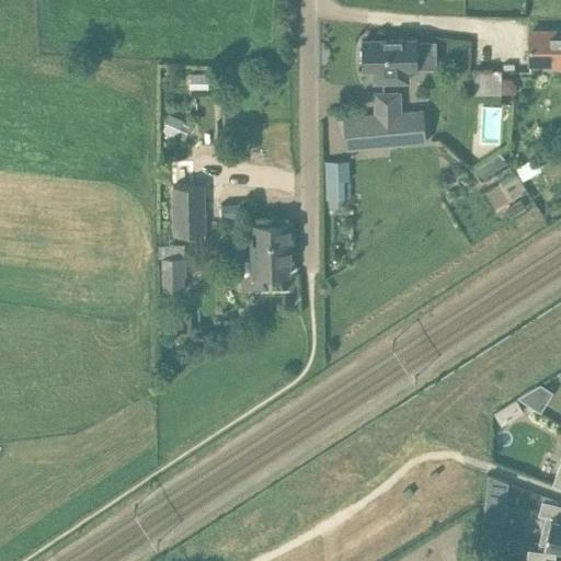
[(560,64),(560,31),(531,31),(530,64),(560,64)]
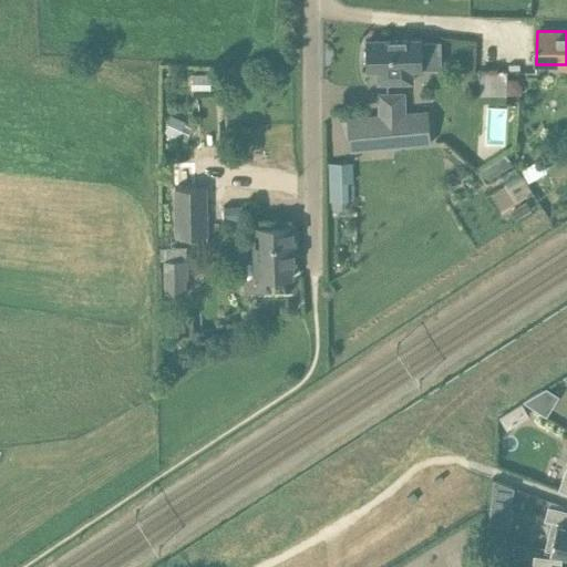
[(422,39),(367,40),(368,70),(381,70),(381,76),(379,76),(379,83),(413,82),(412,69),(423,69),(442,68),(441,41),(422,41),(422,39)]
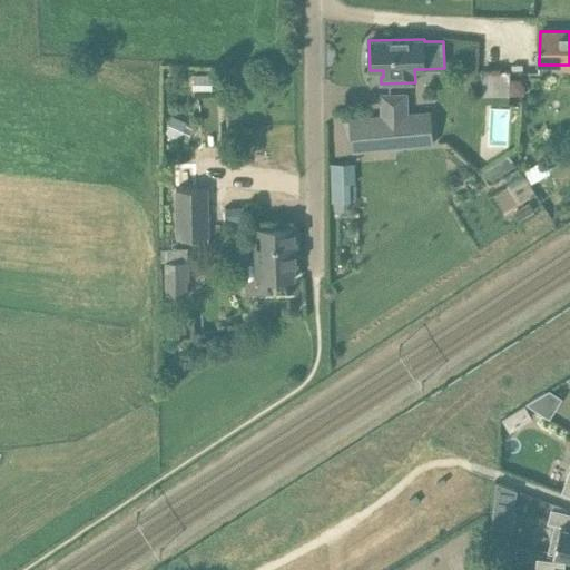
[(510,95),(509,71),(482,71),(482,95),(510,95)]
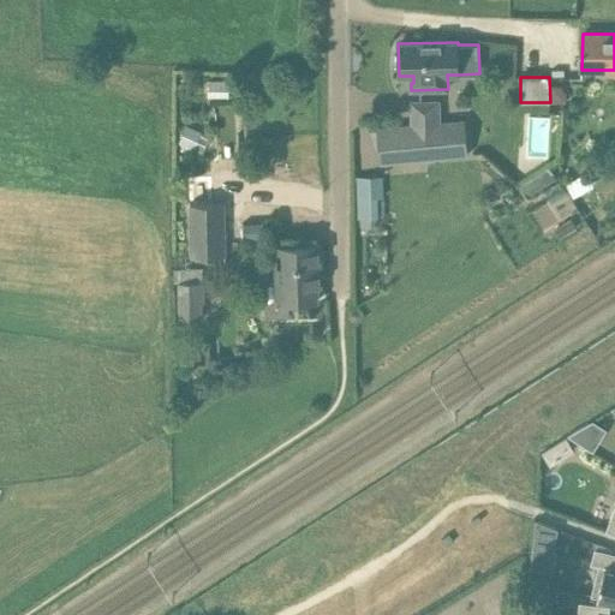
[(440,123),(440,101),(412,102),(412,125),(377,129),(381,162),(467,155),(464,120),(440,123)]
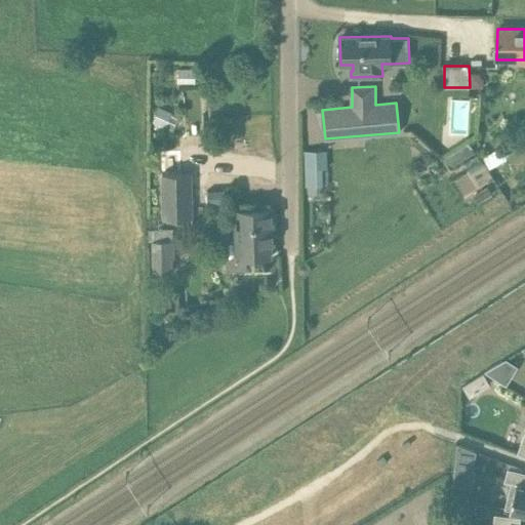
[(501,148),(473,160),(478,171),(507,160),(501,148)]
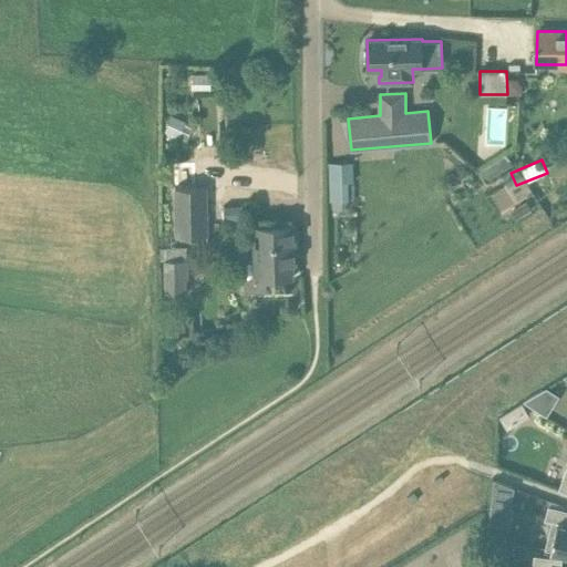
[(348,199),(347,162),(329,162),(330,200),(348,199)]
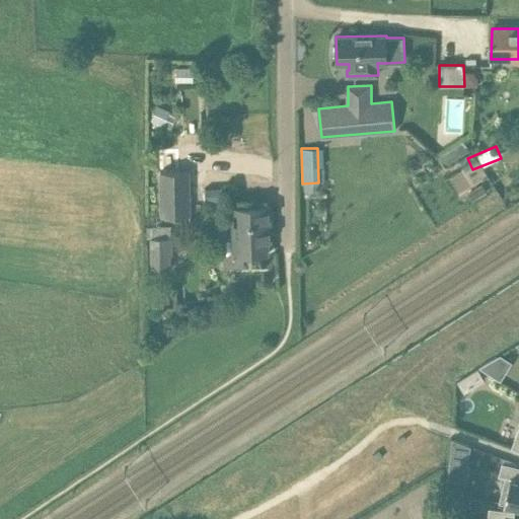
[(414,157),(408,161),(414,171),(421,167),(414,157)]
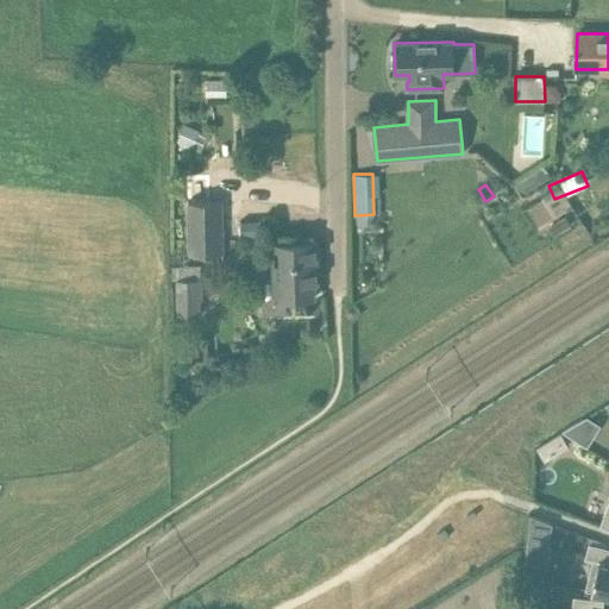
[(223,253),(221,201),(188,201),(189,253),(223,253)]
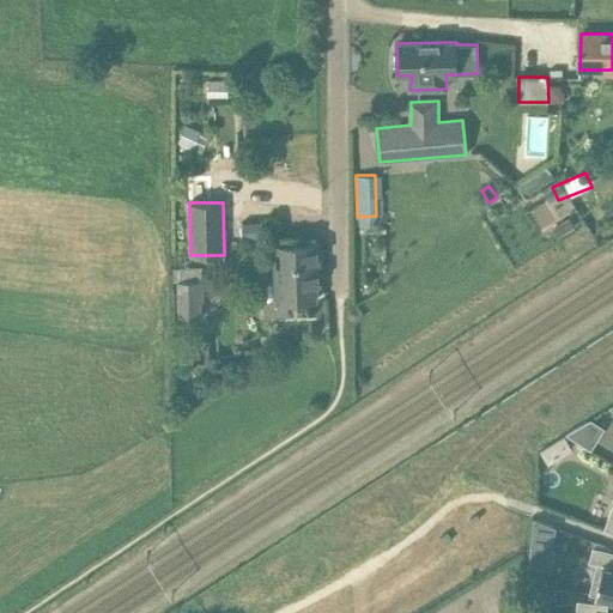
[(569,217),(552,228),(558,237),(575,226),(569,217)]
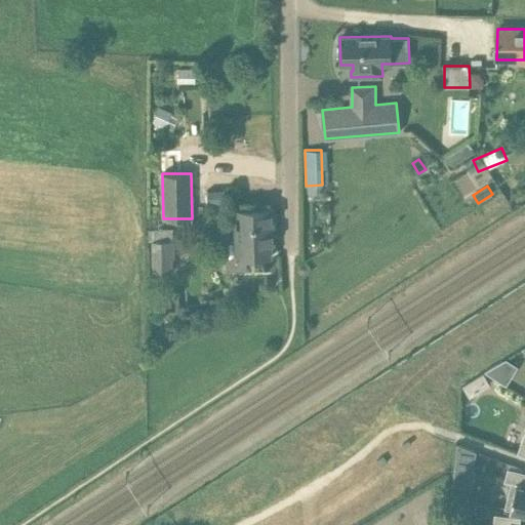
[(246,272),(246,257),(272,256),(271,227),(274,227),(273,208),(235,209),(236,240),(226,241),(226,272),(246,272)]
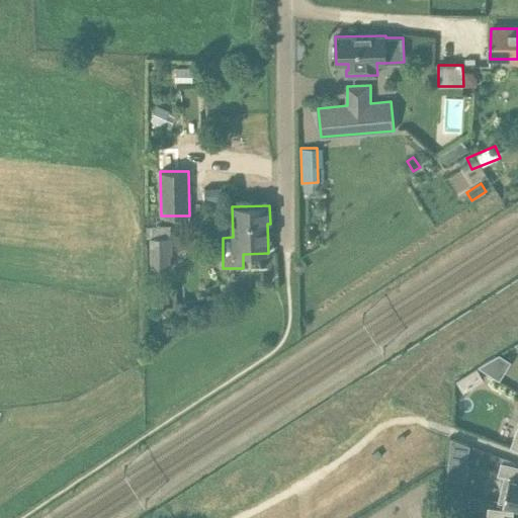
[(169,267),(170,237),(150,238),(150,267),(169,267)]
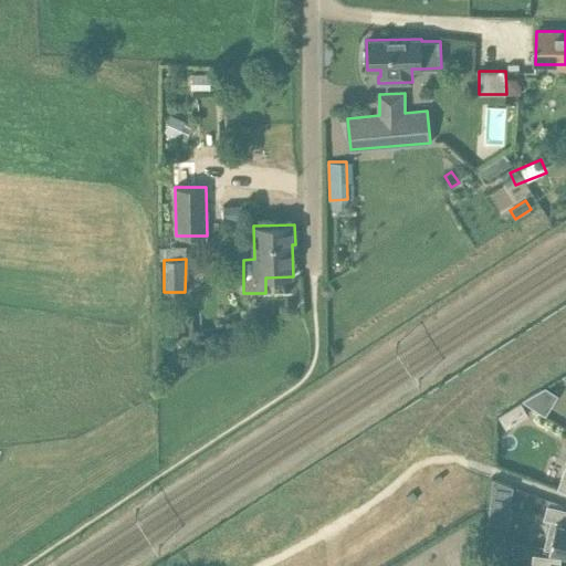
[(546,412),(556,392),(540,384),(530,404),(546,412)]
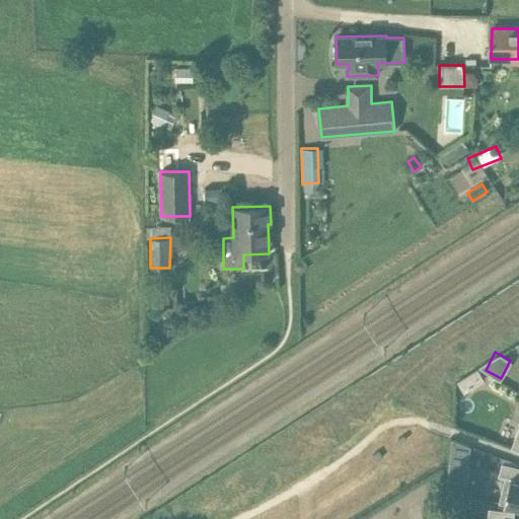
[(447,484),(447,490),(449,490),(461,493),(469,464),(465,463),(470,446),(451,439),(450,453),(447,484)]
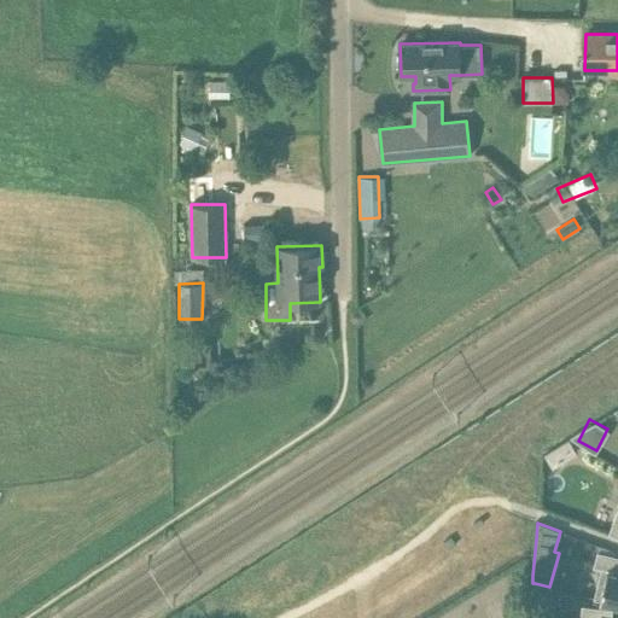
[(617,555),(598,551),(594,566),(601,569),(594,598),(617,602),(617,555)]
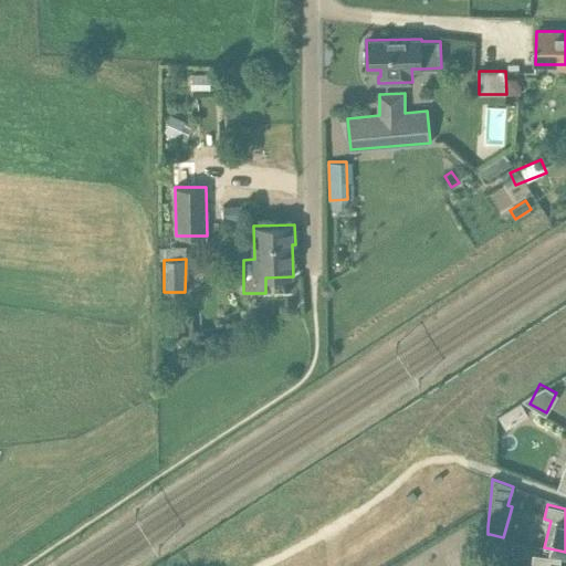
[(533,554),(532,565),(559,565),(561,557),(533,554)]
